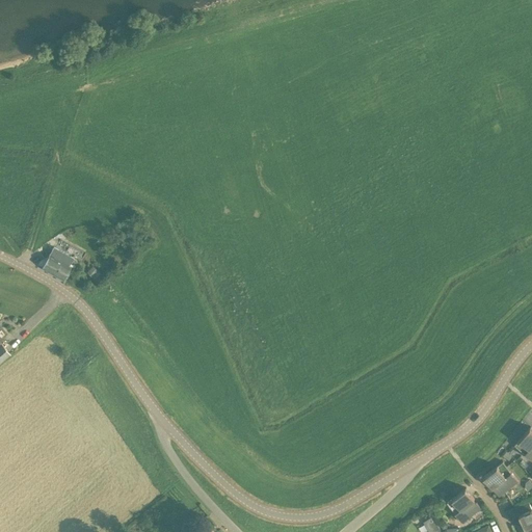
[(72,257),(65,254),(54,246),(43,266),(63,277),(70,266),(68,264),(72,257)]
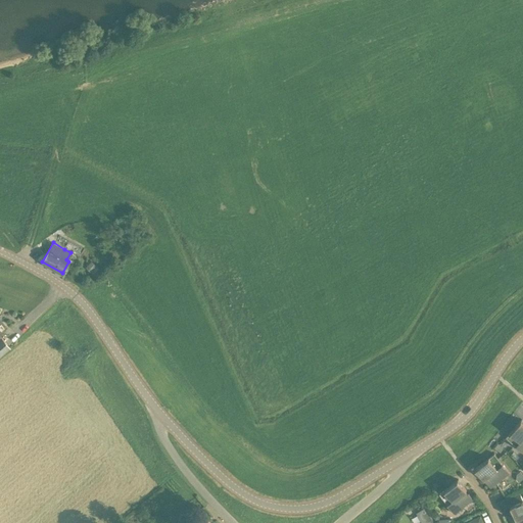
[(100,269),(91,260),(85,267),(94,275),(100,269)]
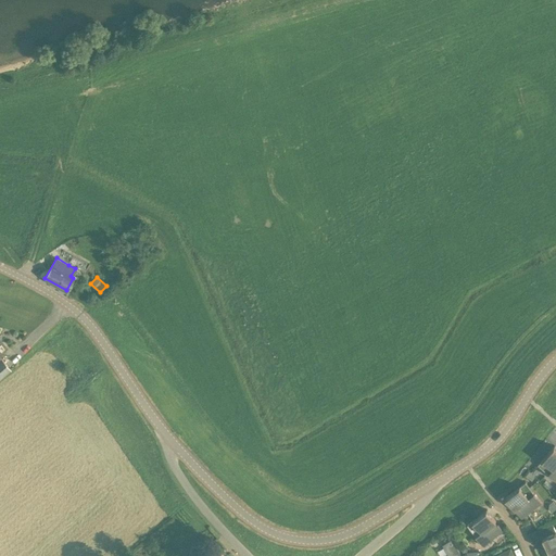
[(0,357),(0,378),(11,369),(10,368),(0,357)]
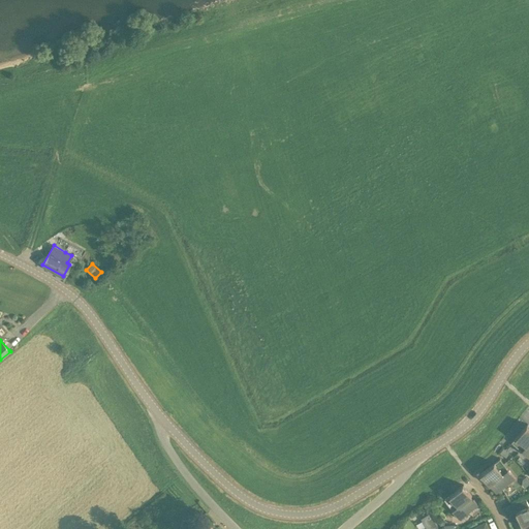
[(528,457),(528,425),(528,424),(511,442),(522,450),(528,457)]
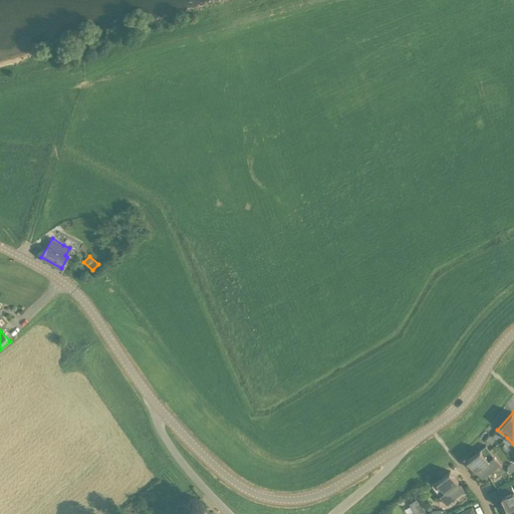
[(486,446),(467,460),(472,465),(482,479),(501,465),(494,456),(486,446)]
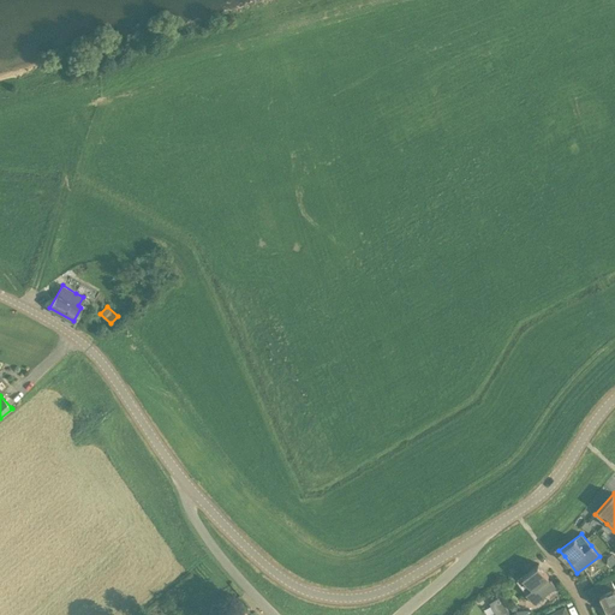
[(526,592),(533,603),(556,586),(544,571),(538,563),(517,580),(526,592)]
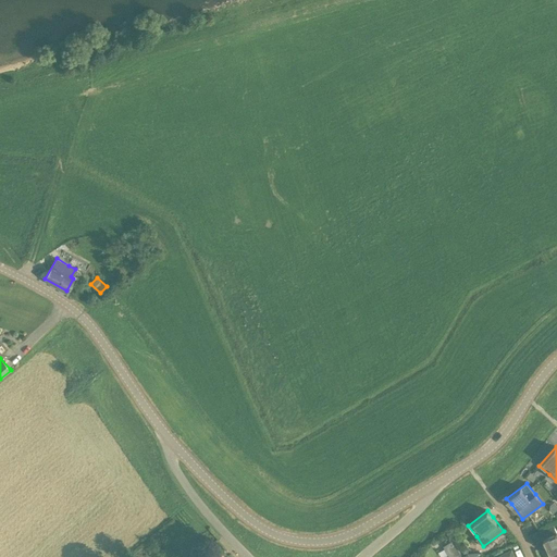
[(556,556),(556,532),(554,525),(534,534),(544,556),(556,556)]
